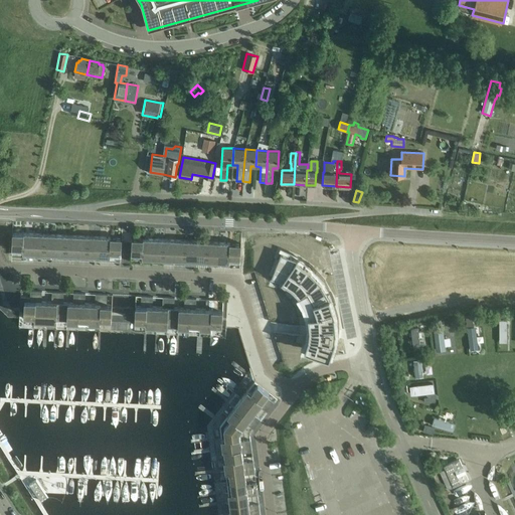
[(22,250),(23,232),(12,231),(11,250),(22,250)]
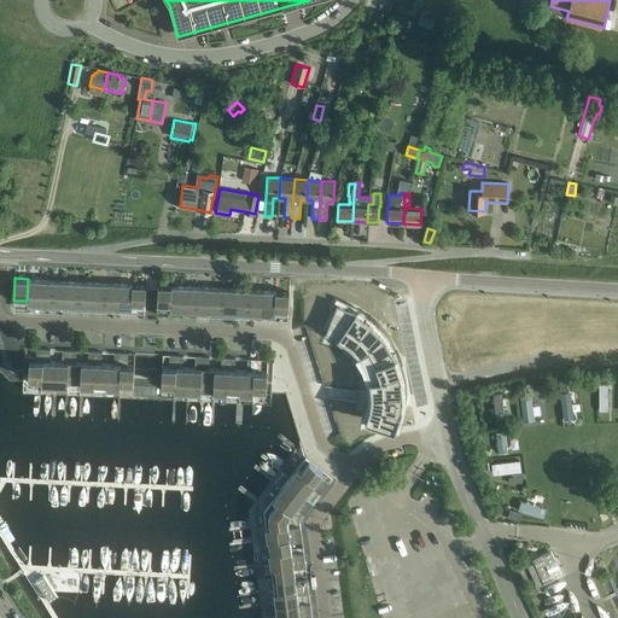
[(40,302),(41,279),(28,279),(27,301),(40,302)]
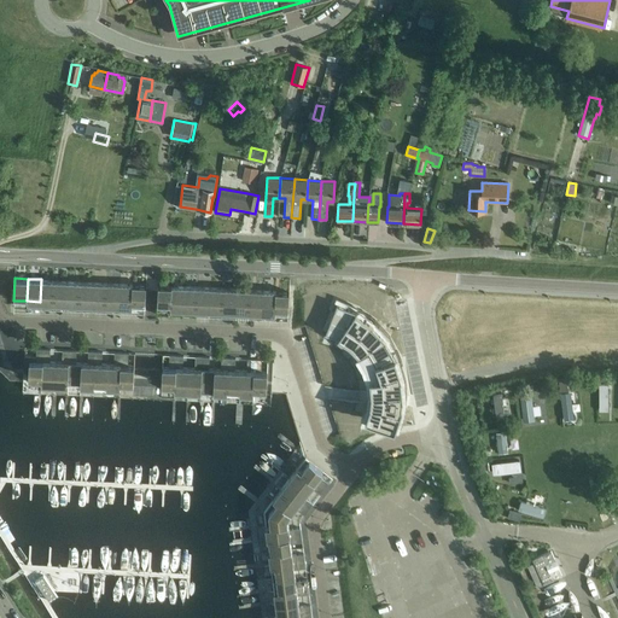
[(53,302),(54,280),(41,279),(40,302),(53,302)]
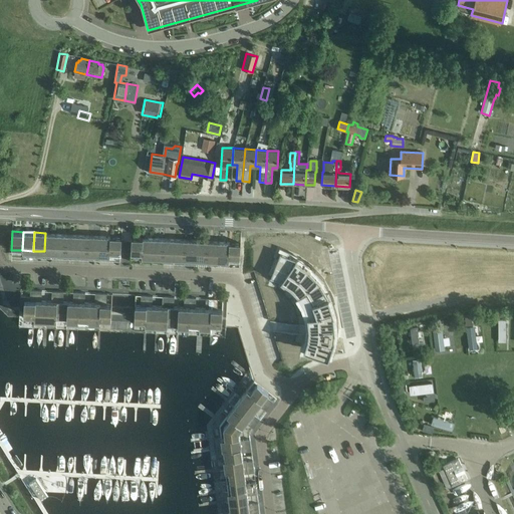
[(55,252),(56,233),(45,233),(44,251),(55,252)]
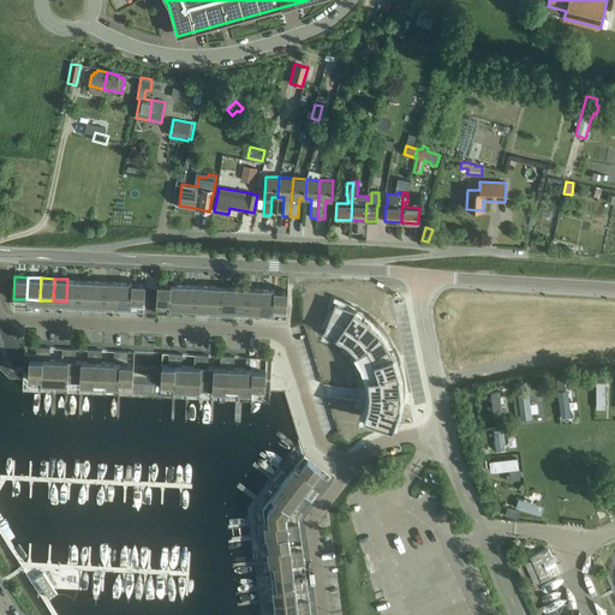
[(79,302),(79,280),(67,279),(66,302),(79,302)]
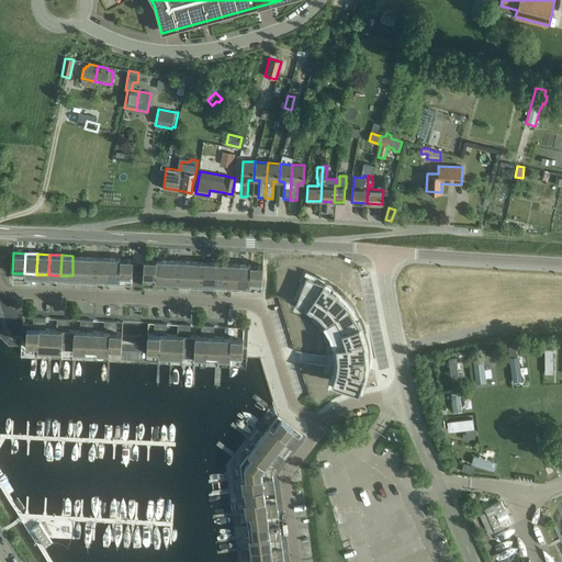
[(83,277),(85,256),(72,256),(72,276),(83,277)]
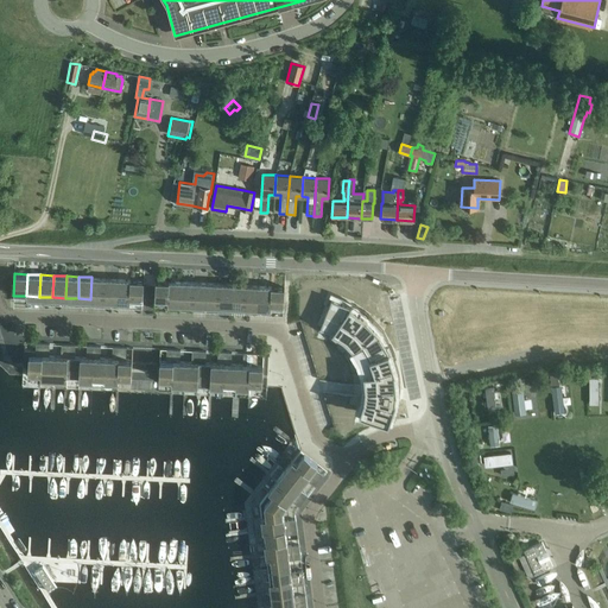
[(103,299),(105,278),(92,277),(90,299),(103,299)]
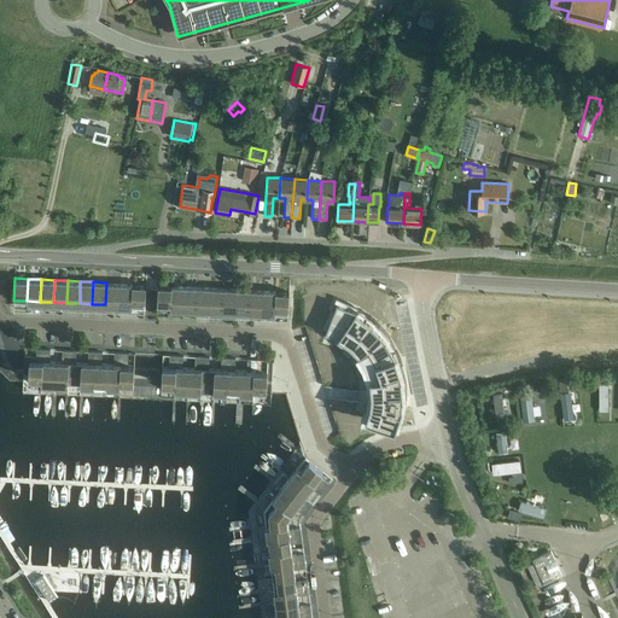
[(118,305),(120,283),(106,283),(105,304),(118,305)]
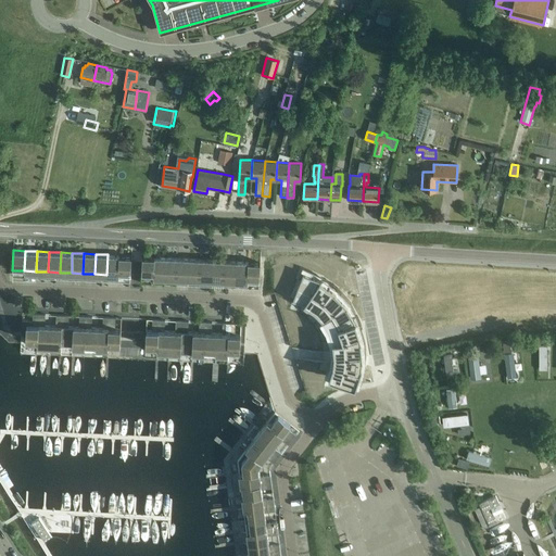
[(118,275),(119,255),(108,254),(106,275),(118,275)]
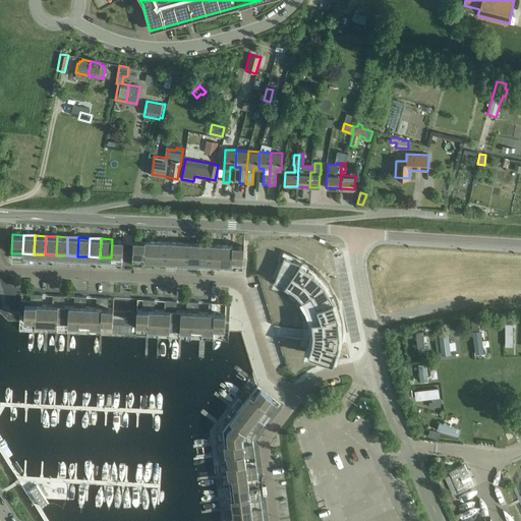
[(112,239),(111,257),(122,258),(123,239),(112,239)]
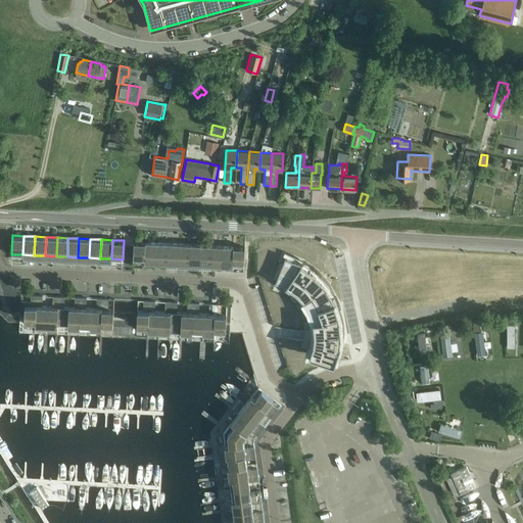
[(144,260),(145,241),(134,241),(133,259),(144,260)]
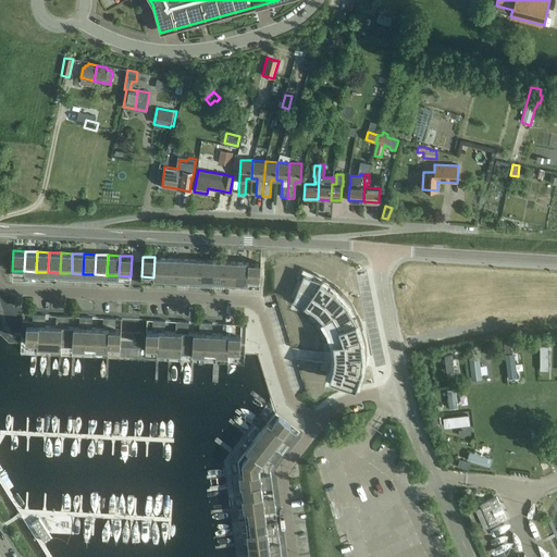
[(165,277),(166,258),(155,257),(153,277),(165,277)]
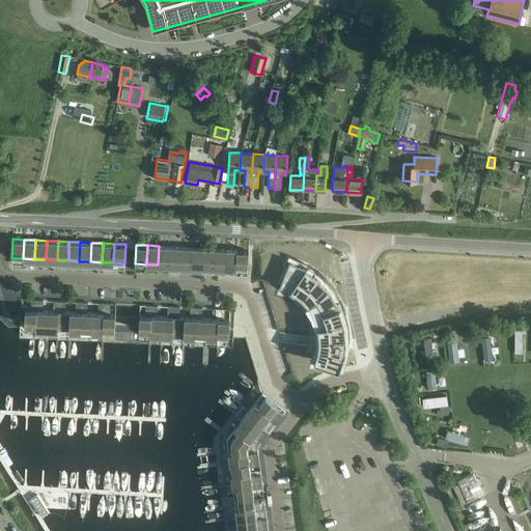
[(169,266),(170,246),(159,246),(158,264),(169,266)]
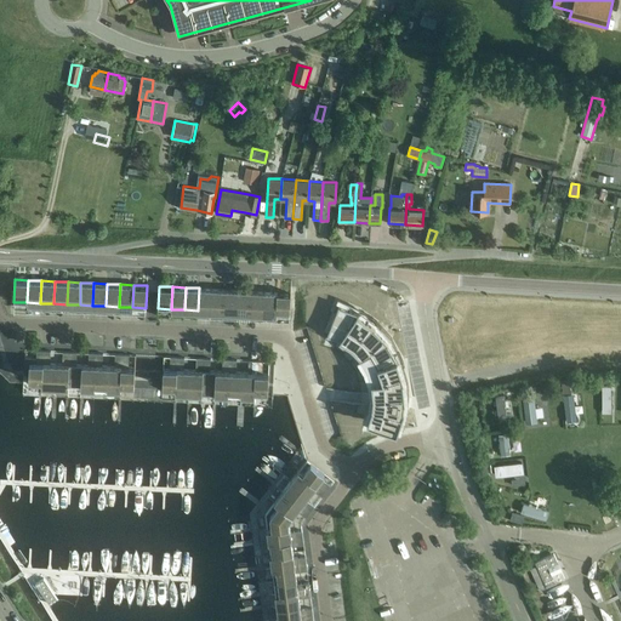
[(210,311),(211,289),(199,288),(198,311),(210,311)]
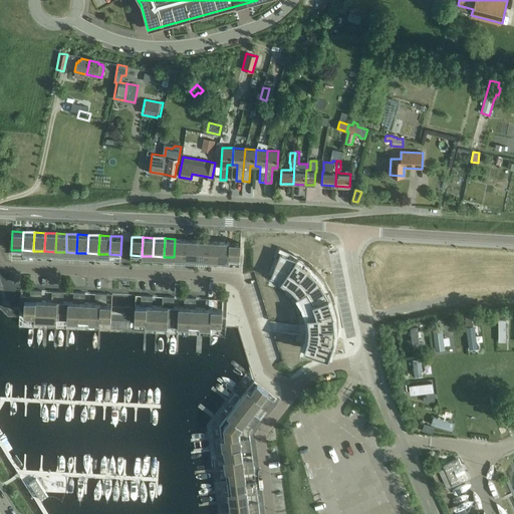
[(185,258),(186,239),(175,239),(174,257),(185,258)]
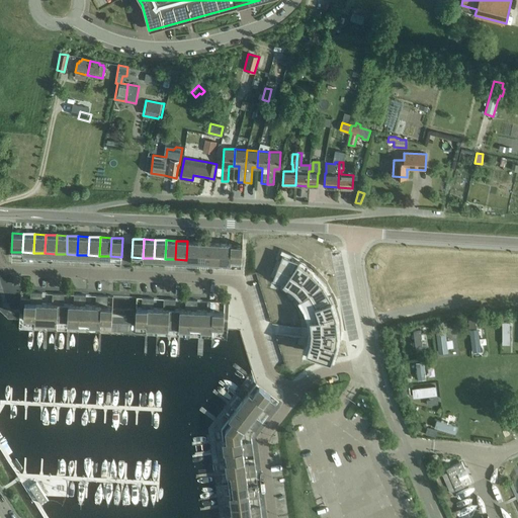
[(197,260),(198,242),(187,241),(186,260),(197,260)]
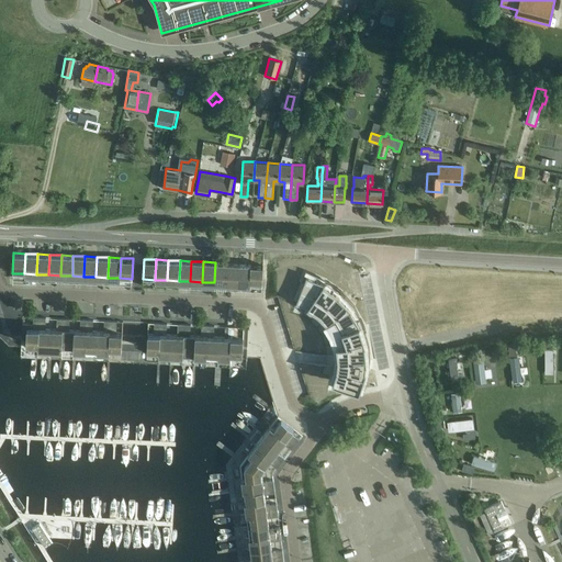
[(226,283),(227,263),(215,262),(214,282),(226,283)]
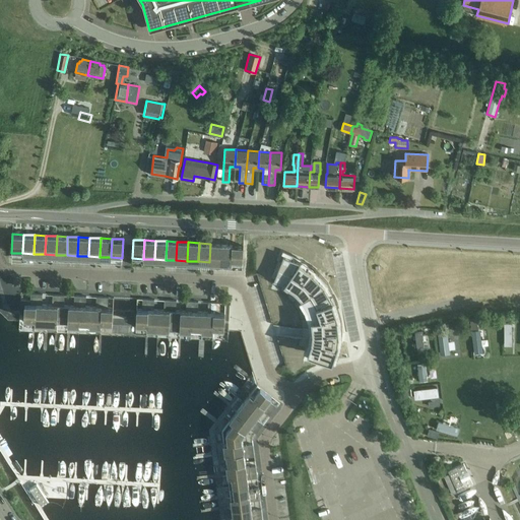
[(220,262),(220,244),(210,244),(209,262),(220,262)]
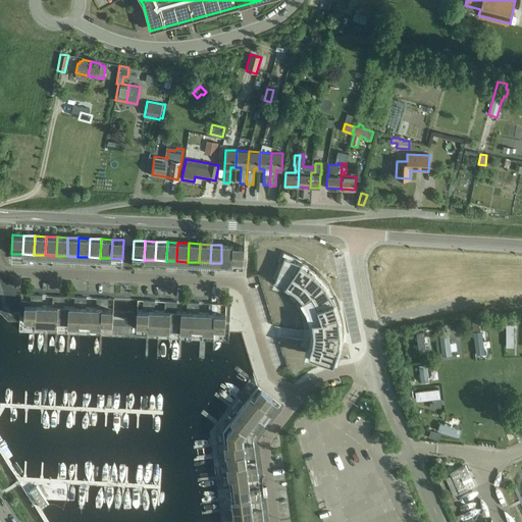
[(231,264),(232,246),(221,245),(221,263),(231,264)]
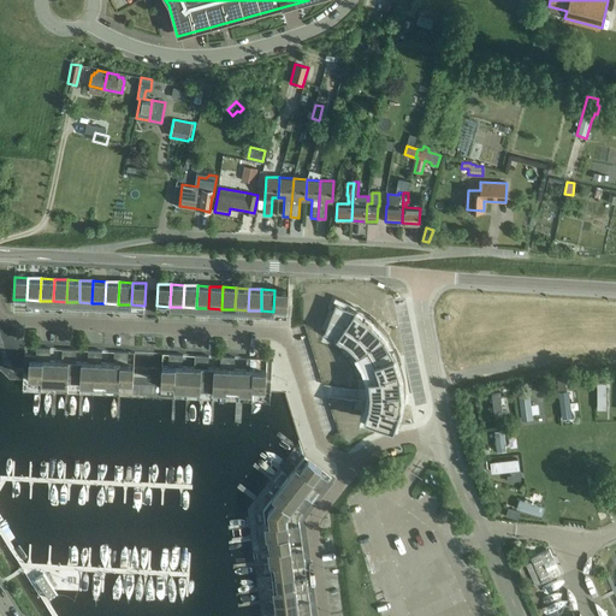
[(274,290),(273,312),(288,312),(288,290),(274,290)]
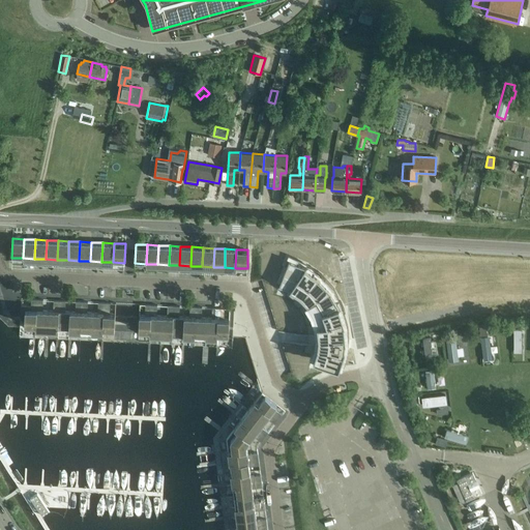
[(289,260),(278,285),(290,289),(299,295),(307,303),(314,314),(317,324),(318,335),(317,346),(313,357),(339,365),(345,348),(344,348),(345,340),(346,340),(344,322),(345,322),(339,305),(340,305),(330,290),(331,290),(319,277),(320,276),(305,267),(306,266),(289,260)]
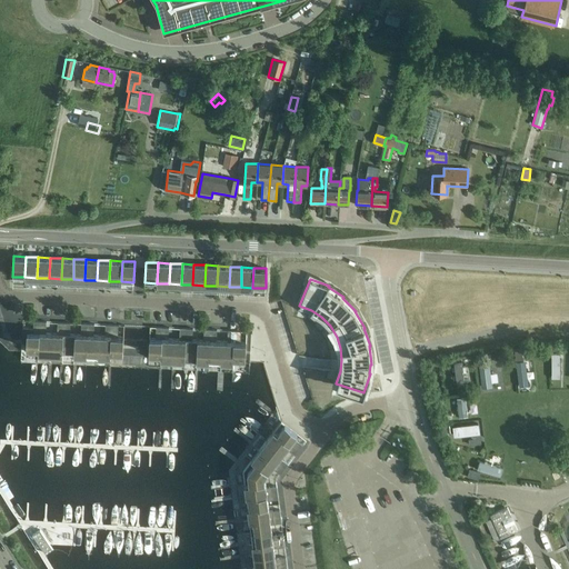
[(22,331),(21,341),(26,341),(26,352),(38,352),(40,321),(33,321),(32,328),(22,327),(22,331)]
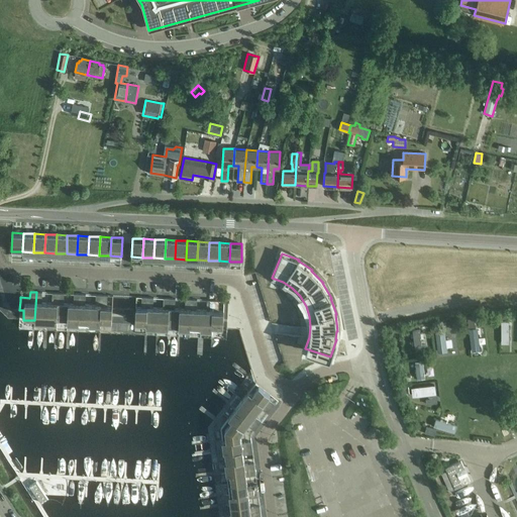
[(45,321),(46,302),(41,302),(41,292),(36,292),(34,320),(45,321)]
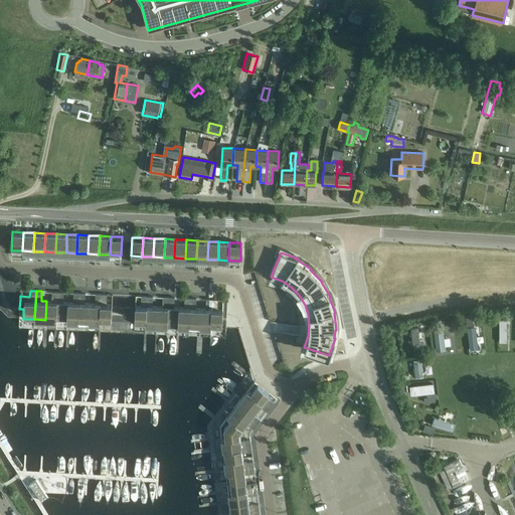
[(56,320),(57,292),(51,292),(51,302),(46,301),(45,320),(56,320)]
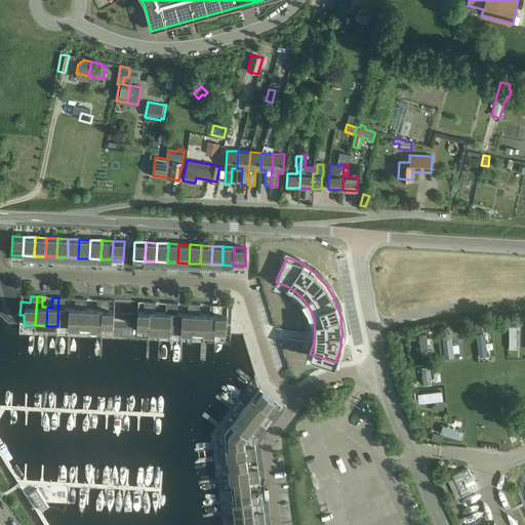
[(69,327),(69,308),(65,308),(65,297),(58,297),(57,326),(69,327)]
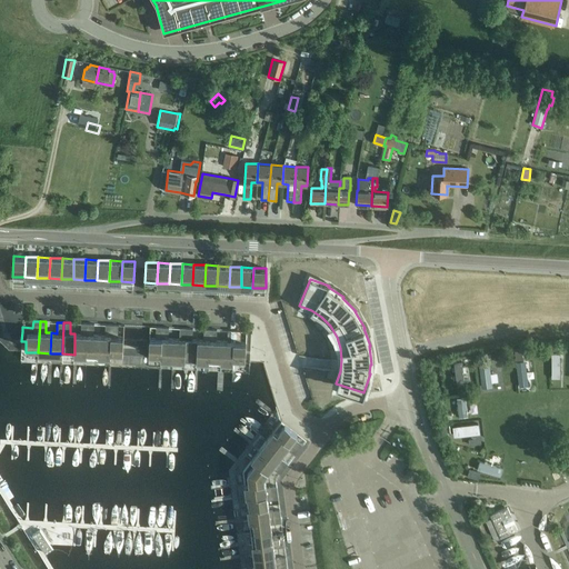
[(86,355),(88,323),(81,323),(80,335),(75,333),(75,355),(86,355)]
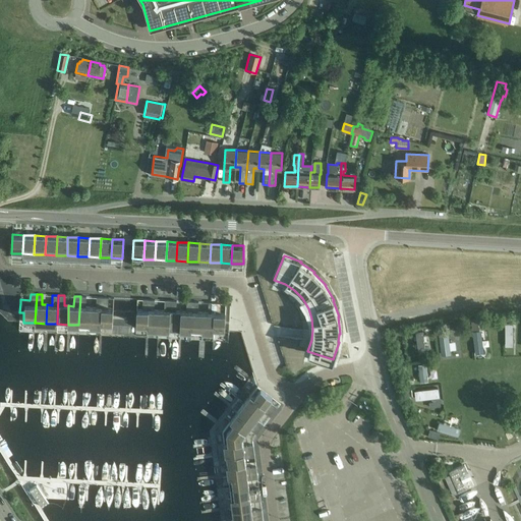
[(90,326),(91,306),(85,306),(85,296),(80,296),(78,325),(90,326)]
